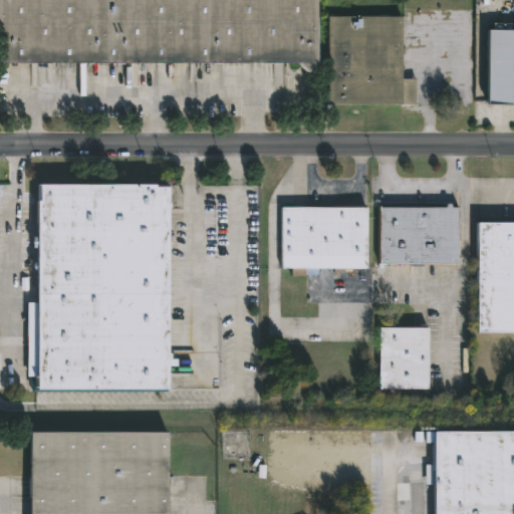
[(319,0),(319,62),(310,71),(301,62),(0,62),(0,0),(319,0)]
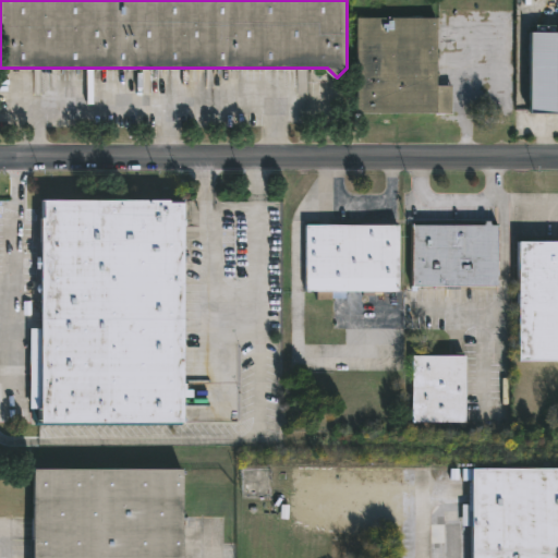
[(437,51),(437,85),(452,85),(452,113),(358,113),(358,17),(437,16),(437,51)]
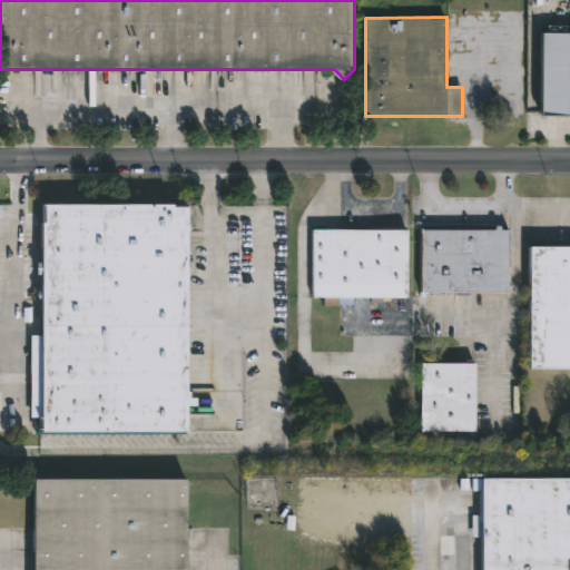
[(569,115),(541,115),(542,31),(549,31),(549,25),(569,25),(569,32),(569,115)]
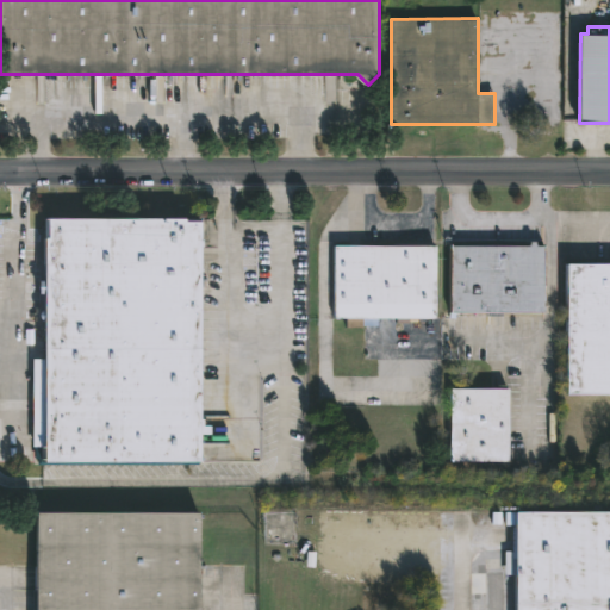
[(199,218),(199,462),(43,462),(43,448),(33,447),(33,360),(43,360),(44,238),(45,238),(45,218),(199,218)]
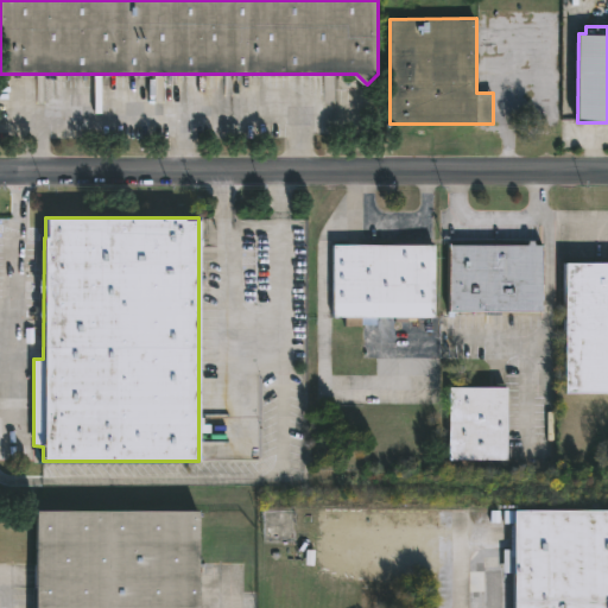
[(537,240),(537,245),(545,246),(545,314),(451,312),(451,245),(530,245),(531,240),(537,240)]
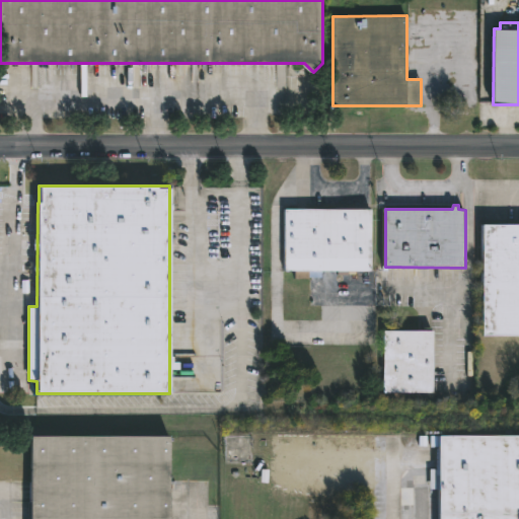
[(350,272),(349,276),(339,275),(339,272),(322,271),(322,278),(309,277),(309,279),(295,279),(295,271),(284,271),(284,209),(373,209),(372,272),(350,272)]
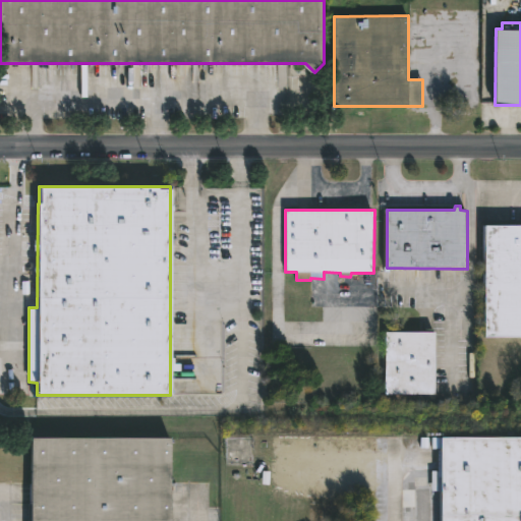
[(520,337),(487,337),(487,226),(520,226),(520,337)]
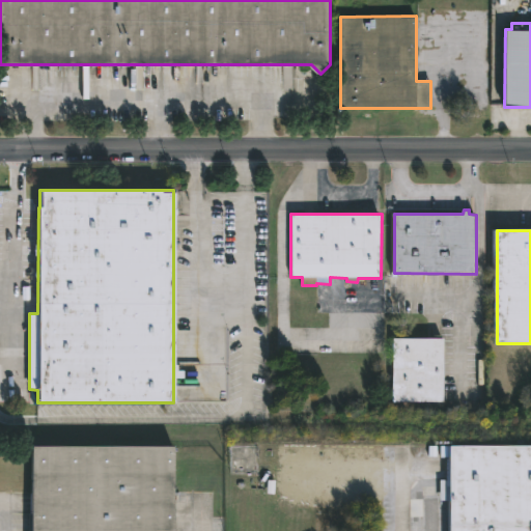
[(444,338),(445,401),(394,401),(394,373),(389,373),(389,364),(394,364),(394,339),(444,338)]
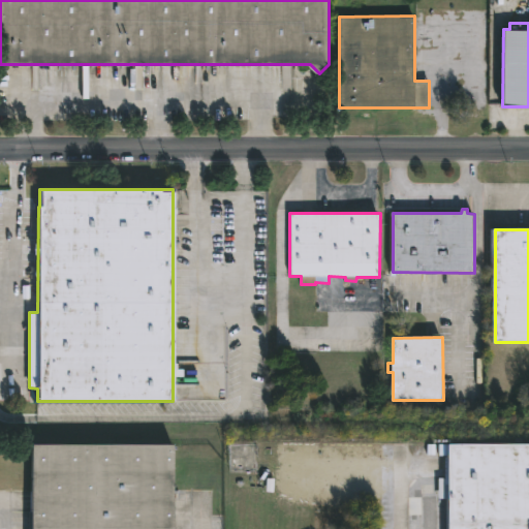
[(32,528),(32,444),(174,444),(174,528),(32,528)]
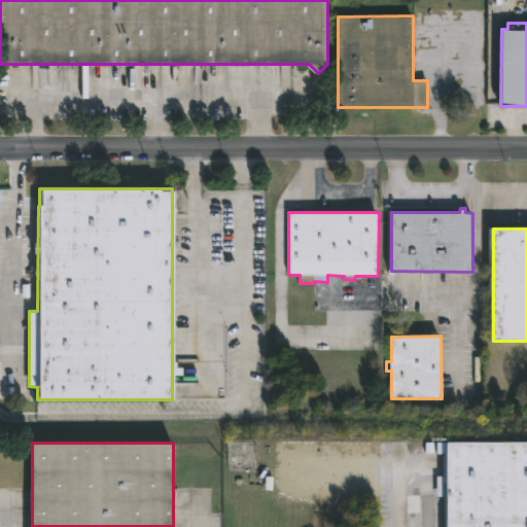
[(526,444),(526,526),(448,526),(448,498),(438,498),(437,478),(447,477),(447,454),(438,454),(438,443),(526,444)]
